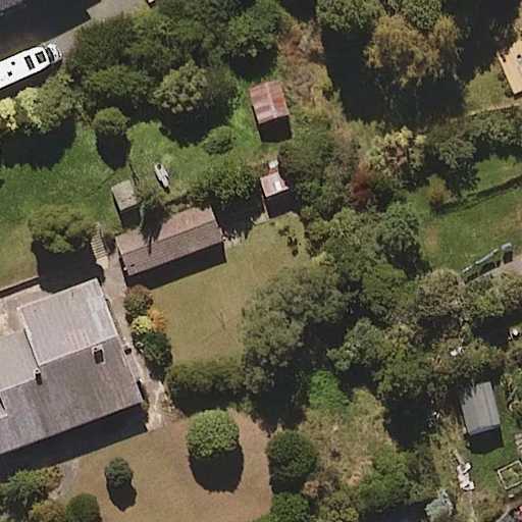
[(0,0),(0,13),(1,13),(4,19),(44,0),(0,0)]
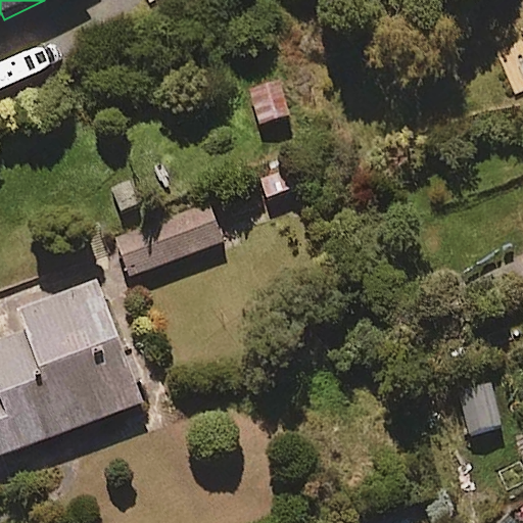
[(283,78),(247,87),(255,122),(291,113),(283,78)]
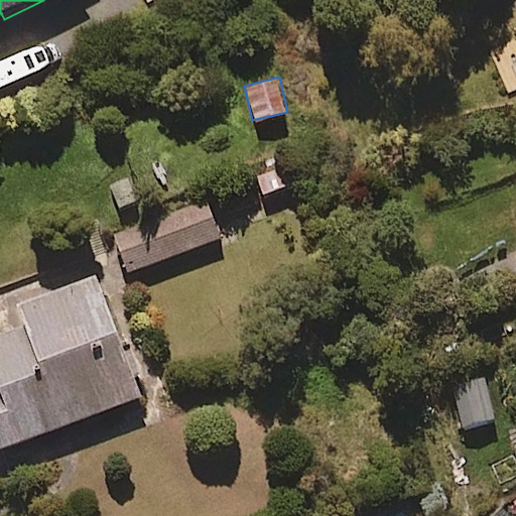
[(258,202),(311,181),(298,149),(246,169),(258,202)]
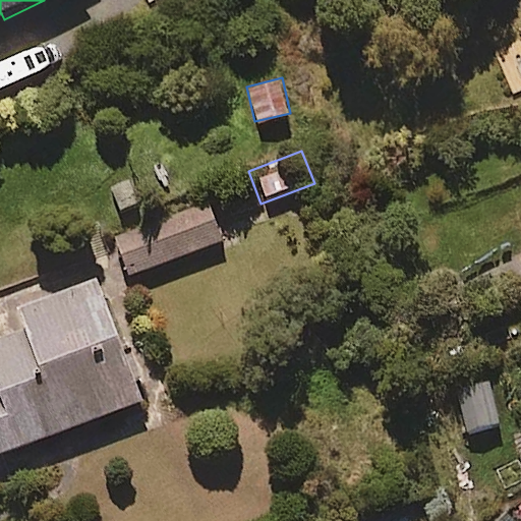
[(224,239),(208,196),(114,232),(130,275),(224,239)]
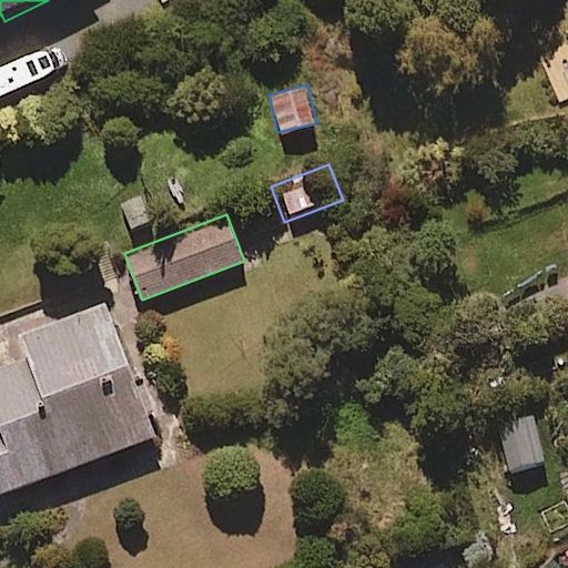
[(0,493),(156,434),(103,288),(9,324),(23,361),(0,368),(0,422),(1,424),(0,424),(0,493)]
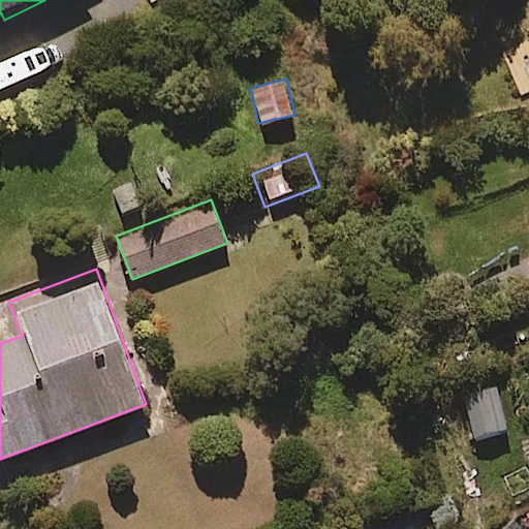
[(508,427),(496,385),(464,395),(476,436),(508,427)]
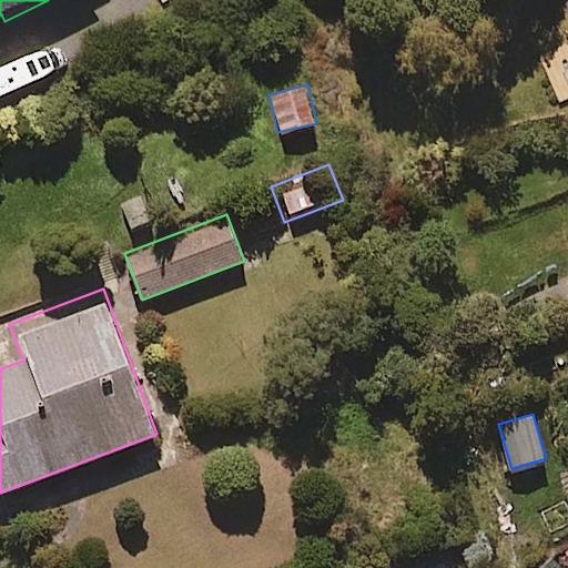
All buildings are outlined.
